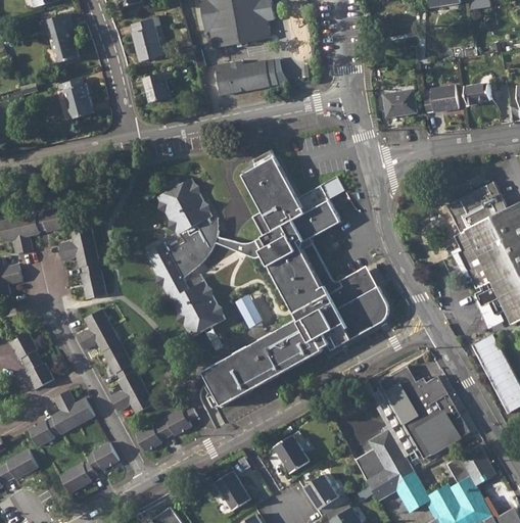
[(197,0),(204,33),(209,32),(213,49),(236,45),(245,44),(270,40),(267,21),(274,20),(270,0),(197,0)]
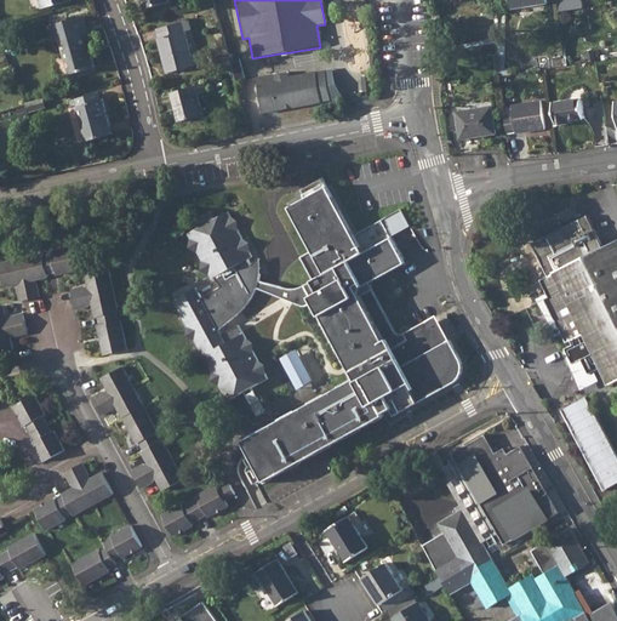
[(564,0),(558,1),(553,1),(555,12),(572,10),(570,0),(564,0)]
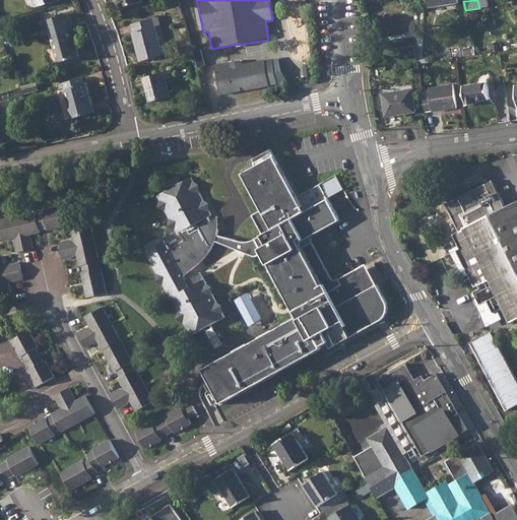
[(67,13),(39,21),(42,36),(48,35),(56,63),(77,56),(72,41),(75,40),(67,13)]
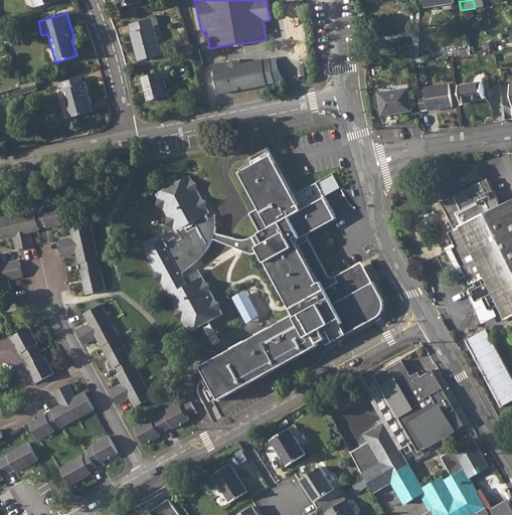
[(154,17),(128,24),(130,31),(129,32),(137,60),(159,54),(151,26),(156,24),(154,17)]
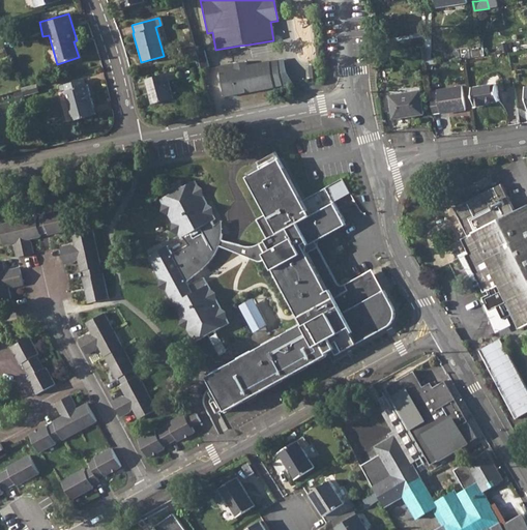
[(202,51),(195,53),(196,57),(199,68),(206,67),(202,51)]
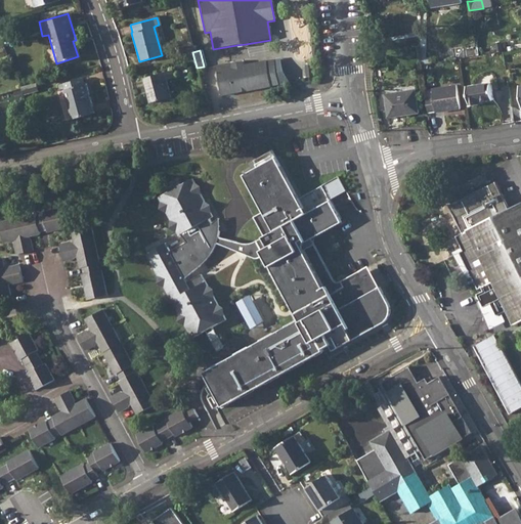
[(271,61),(265,62),(269,87),(275,86),(271,61)]
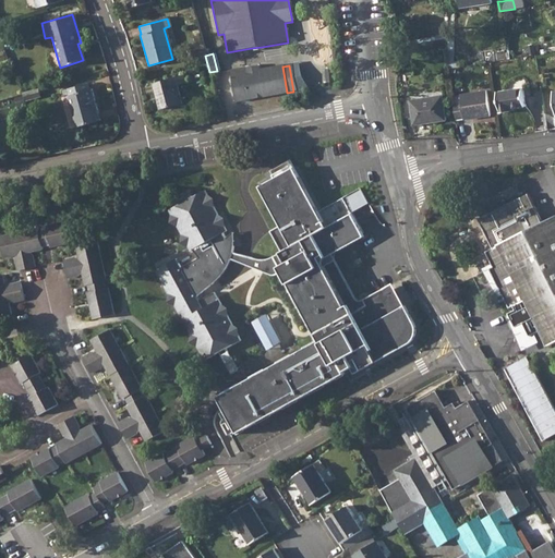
[(287,93),(282,67),(257,70),(257,67),(228,71),(232,101),(287,93)]
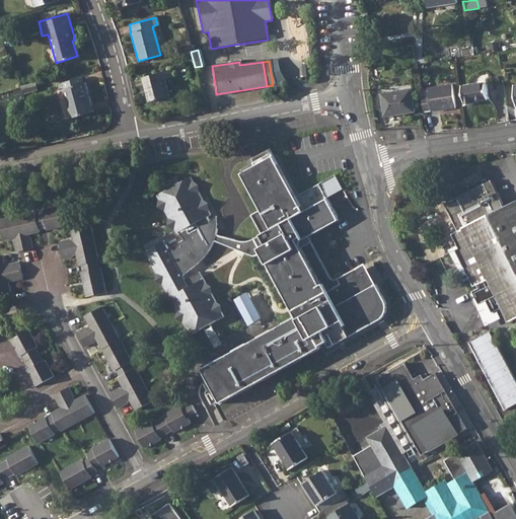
[(299,66),(300,77),(308,76),(307,66),(299,66)]
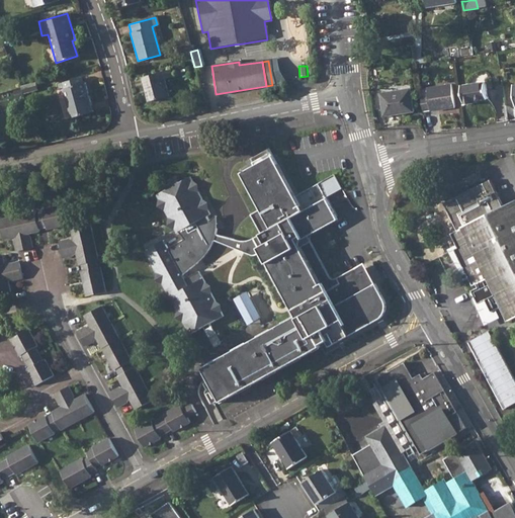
[(168,69),(140,77),(147,101),(167,96),(163,79),(170,77),(168,69)]
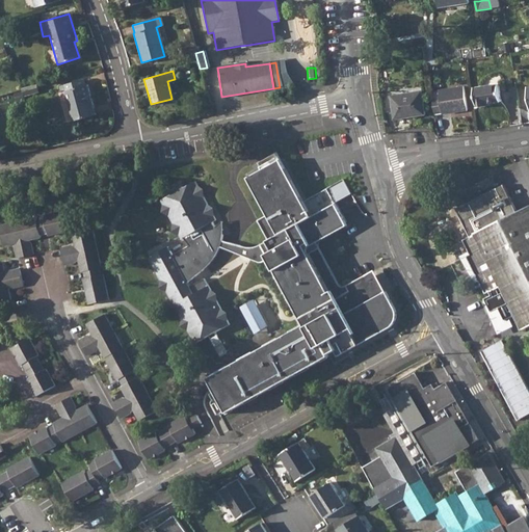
[(58,92),(62,91),(83,85),(82,79),(56,86),(58,92)]
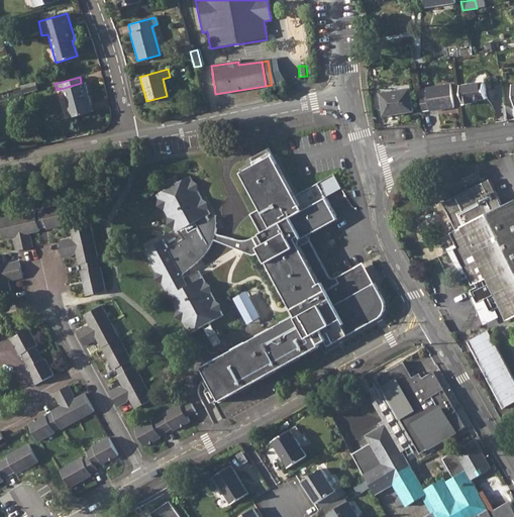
[(34,82),(19,86),(19,88),(22,94),(36,90),(34,82)]
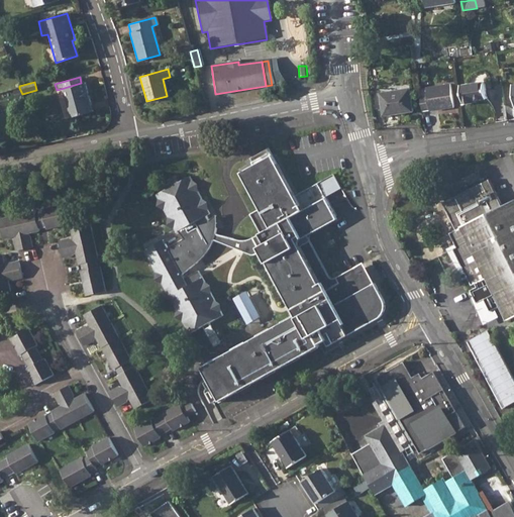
[(81,83),(61,89),(70,118),(92,111),(83,82),(81,83)]
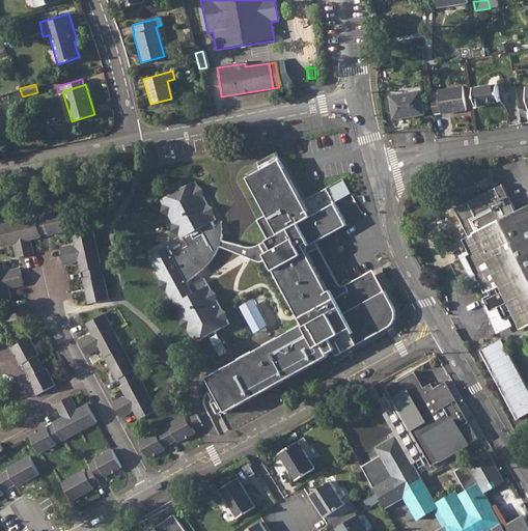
[(494,84),(471,88),(474,108),(482,107),(482,104),(497,102),(494,84)]
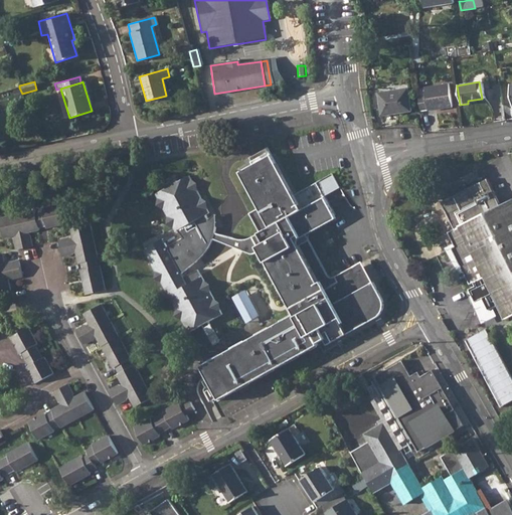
[(423,95),(415,96),(418,111),(425,110),(427,111),(450,107),(447,83),(422,88),(422,92),(423,95)]
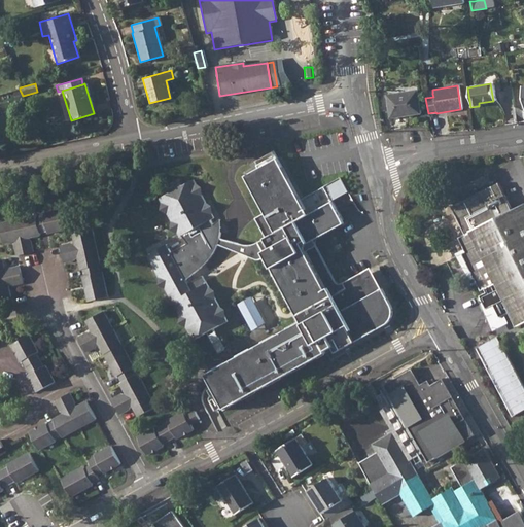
[(415,91),(385,96),(389,118),(419,113),(415,91)]
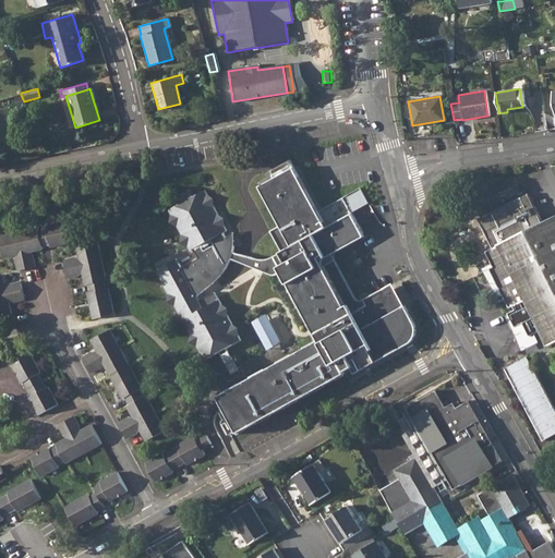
[(221,421),(228,434),(236,431),(243,426),(244,428),(256,421),(255,419),(269,411),(270,413),(284,407),(282,404),(297,396),(298,399),(311,391),(309,389),(323,381),(325,384),(338,376),(336,375),(344,371),(348,368),(351,374),(406,343),(410,340),(412,337),(414,331),(414,326),(402,304),(399,306),(390,290),(358,308),(326,252),(361,233),(350,213),(341,196),(316,210),(313,211),(311,207),(314,206),(304,187),(301,190),(293,178),(298,176),(292,167),(257,185),(263,195),(266,193),(273,205),(269,207),(278,225),(267,231),(279,252),(266,258),(260,258),(254,257),(231,252),(232,245),(225,237),(221,231),(226,229),(203,186),(191,193),(186,195),(183,189),(173,194),(177,201),(165,207),(188,249),(189,249),(194,257),(179,266),(176,262),(171,264),(169,259),(153,268),(203,360),(219,351),(225,348),(241,339),(218,298),(217,298),(213,291),(197,300),(195,294),(219,275),(225,267),(229,258),(268,274),(272,275),(280,271),(317,340),(320,342),(304,350),(303,348),(291,354),(292,358),(278,365),(277,362),(264,370),(265,372),(251,379),(250,377),(238,384),(238,385),(239,387),(225,395),(224,392),(216,396),(228,415),(224,417),(221,421)]
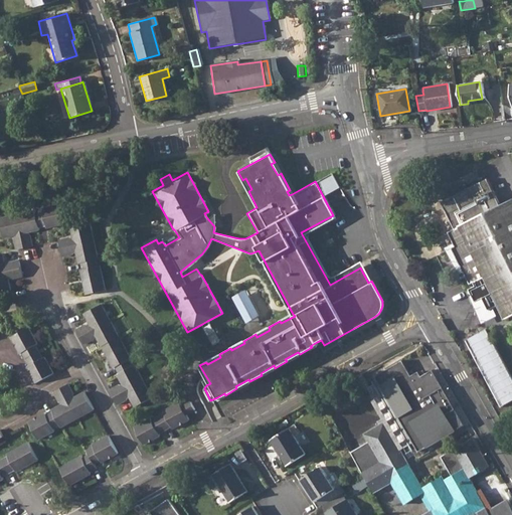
[(281,173),(275,162),(271,164),(278,175),(281,173)]
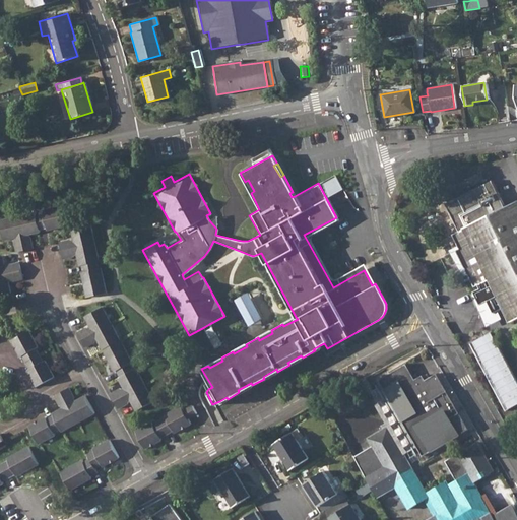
[(326,198),(341,189),(333,175),(318,183),(326,198)]
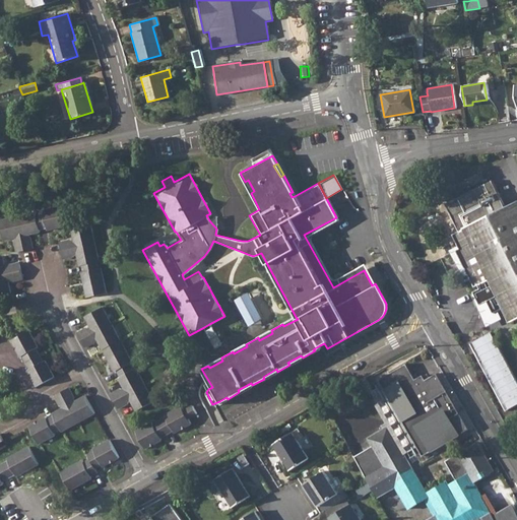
[(254,191),(248,180),(245,182),(251,193),(254,191)]
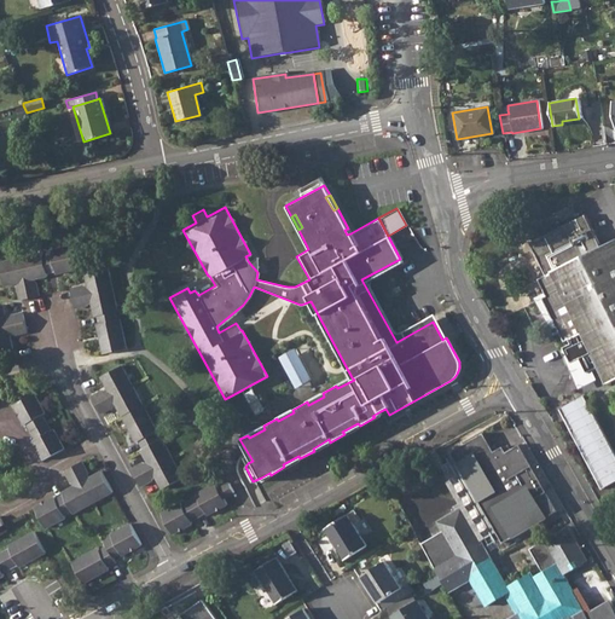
[(543,275),(537,278),(541,287),(545,295),(540,298),(562,341),(567,339),(569,343),(561,347),(569,363),(579,358),(586,372),(598,366),(605,381),(614,375),(614,238),(597,248),(581,215),(549,231),(539,236),(527,242),(543,275)]
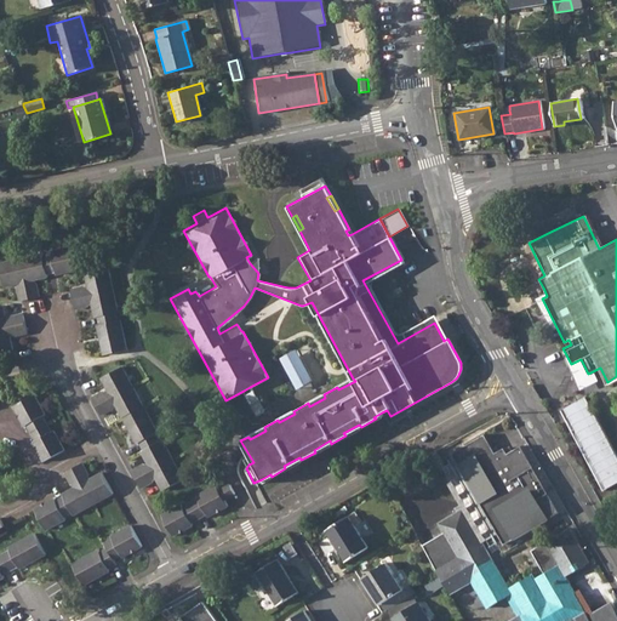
[(15,289),(17,301),(38,297),(35,285),(32,283),(32,280),(46,277),(45,274),(53,272),(55,275),(83,268),(78,244),(49,251),(50,254),(40,256),(40,254),(0,262),(0,281),(1,286),(16,284),(16,286),(15,289)]
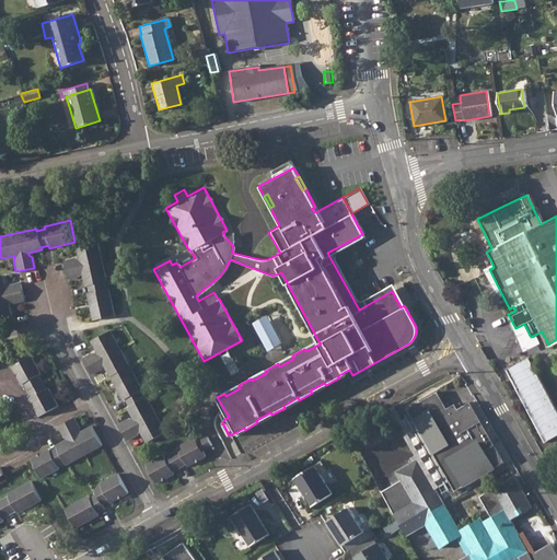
[(401,307),(404,305),(392,283),(361,300),(358,300),(355,298),(333,256),(334,254),(336,253),(363,236),(362,234),(327,253),(359,310),(392,291),(401,307)]
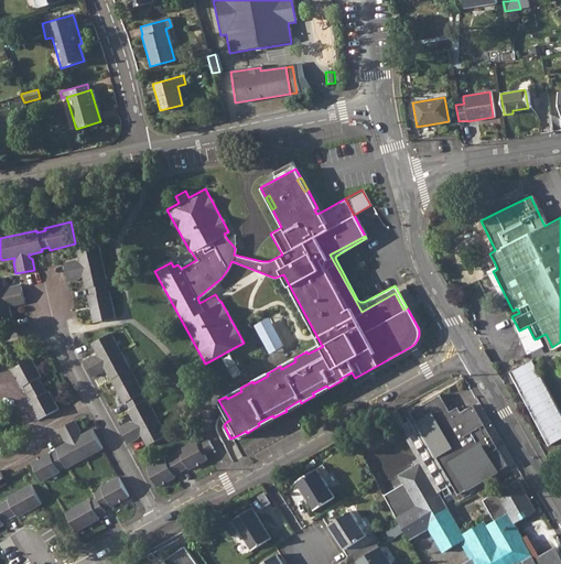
[(73,260),(62,262),(66,281),(78,279),(79,275),(82,275),(85,289),(87,288),(89,295),(86,296),(93,322),(114,317),(107,292),(106,292),(104,284),(106,283),(96,243),(75,249),(78,261),(75,262),(73,260)]
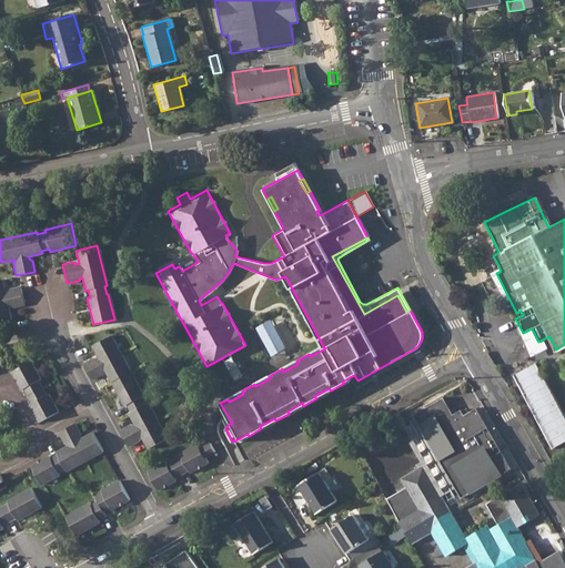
[(22,304),(19,287),(7,290),(6,292),(3,293),(0,280),(0,322),(10,320),(7,306),(9,306),(11,307),(22,304)]
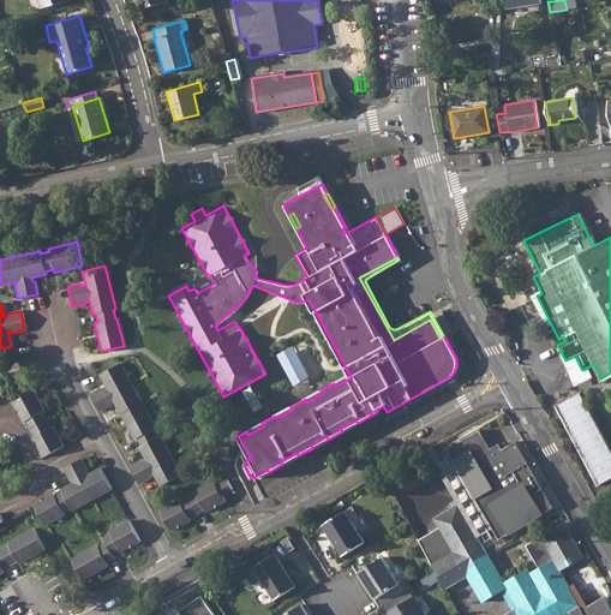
[(293,345),(277,353),(294,383),(310,375),(293,345)]
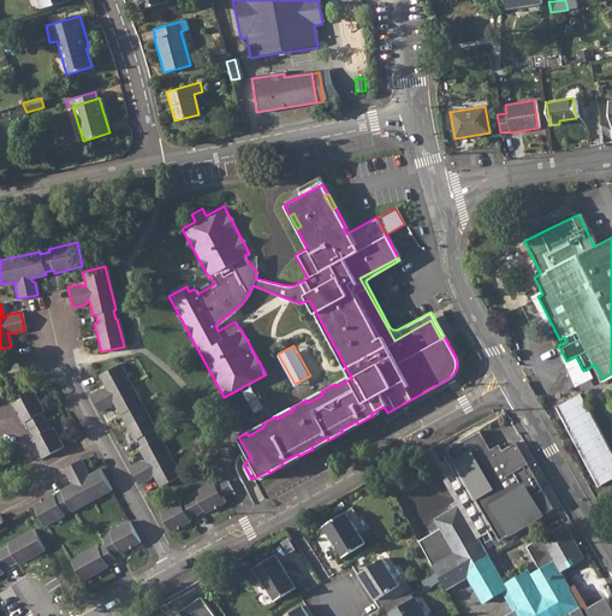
[(100,389),(89,395),(99,412),(110,406),(110,403),(113,402),(134,440),(137,439),(141,446),(138,448),(146,460),(143,461),(140,461),(129,467),(138,484),(149,479),(150,475),(153,474),(160,487),(179,477),(159,437),(155,438),(152,430),(154,428),(119,365),(99,375),(106,389),(104,390),(100,389)]
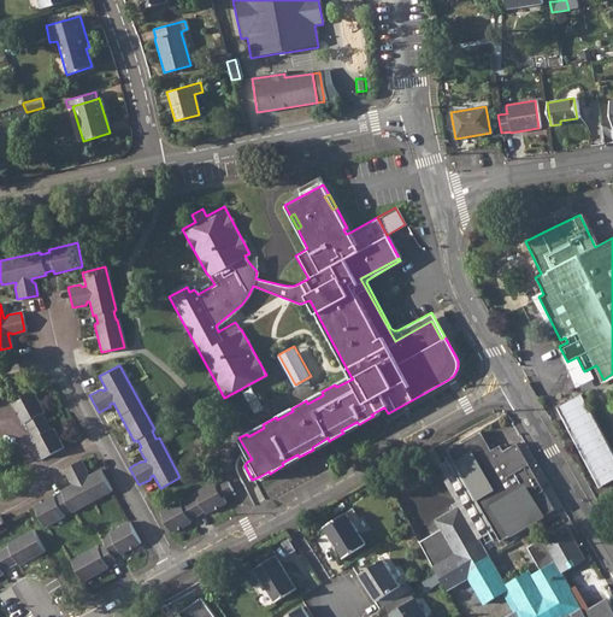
[(349,377),(335,385),(336,387),(353,378),(351,376),(349,377)]
